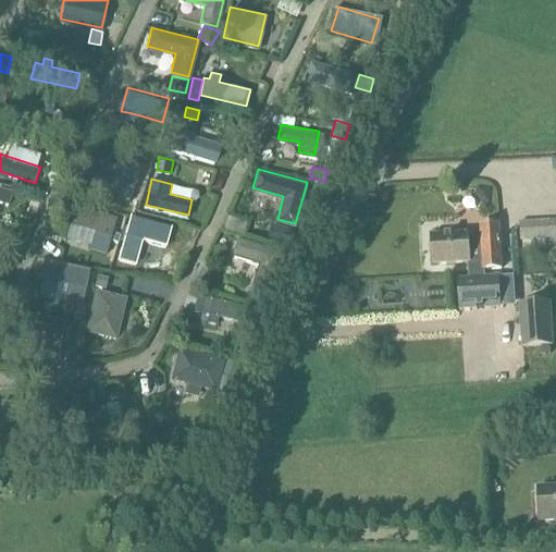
[(0,184),(0,199),(9,203),(14,189),(0,184)]
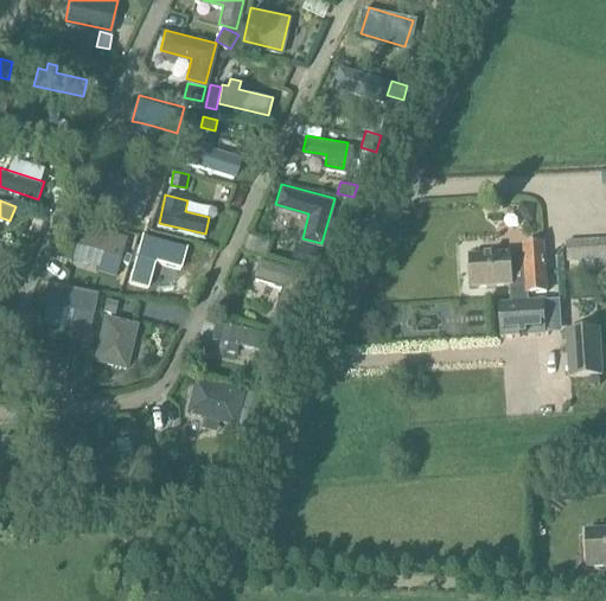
[(521,200),(520,210),(525,217),(535,217),(536,202),(521,200)]
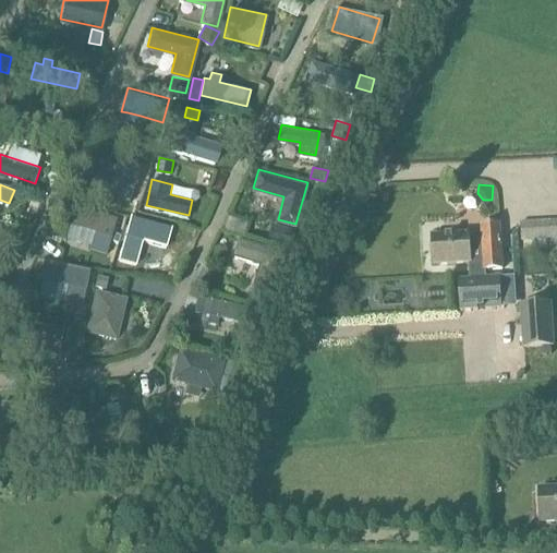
[(73,206),(69,223),(96,230),(92,248),(107,252),(111,233),(116,217),(73,206)]
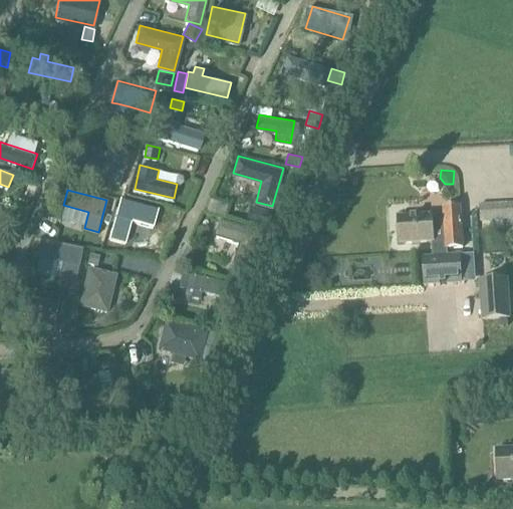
[(121,198),(111,236),(125,240),(132,219),(153,225),(158,208),(121,198)]
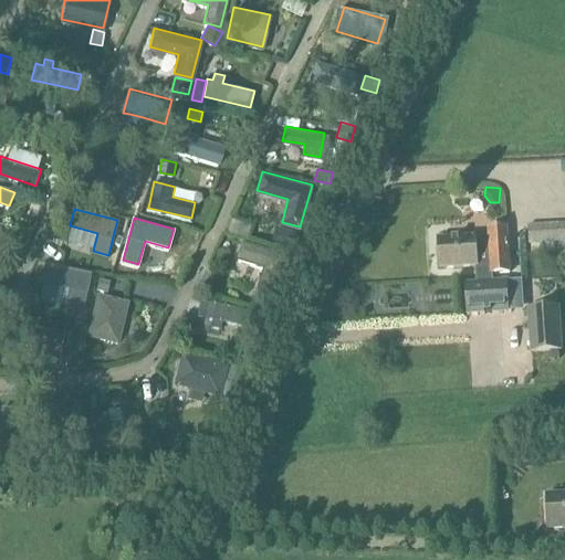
[(564,218),(529,220),(531,240),(564,238),(564,218)]
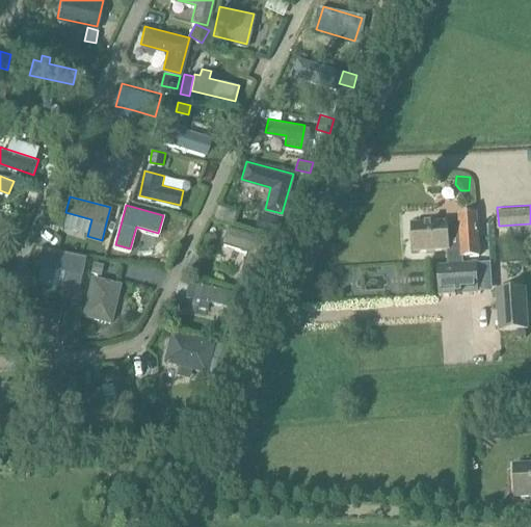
[(477,210),(460,211),(460,226),(462,244),(463,254),(480,253),(477,210)]
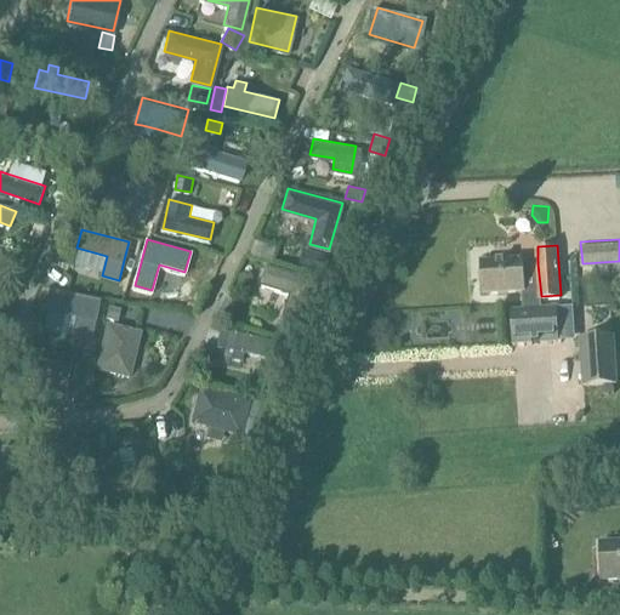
[(311,248),(306,267),(320,271),(326,252),(311,248)]
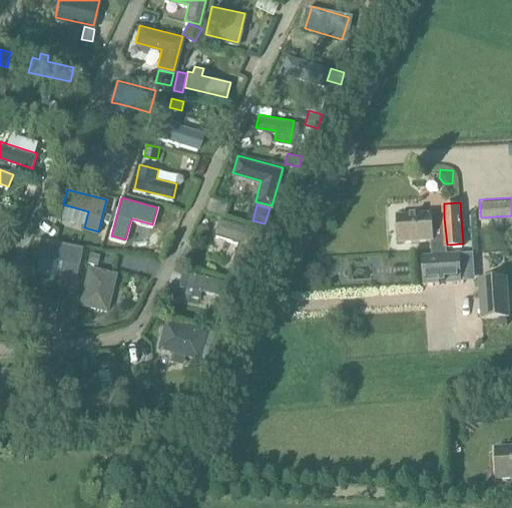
[(432,211),(398,213),(400,240),(433,238),(433,236),(446,235),(444,217),(432,217),(432,211)]
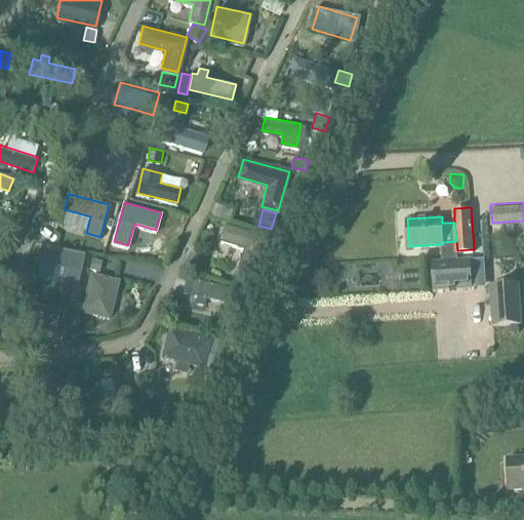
[(266,234),(225,222),(220,237),(245,244),(238,267),(254,272),(266,234)]
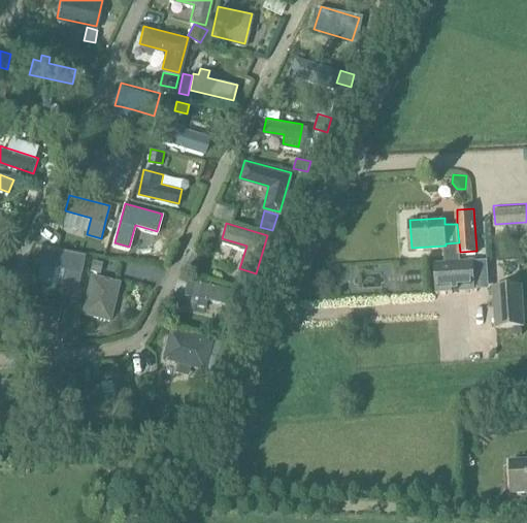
[(446,243),(446,246),(447,261),(435,262),(437,289),(474,287),(473,260),(460,260),(460,252),(459,242),(446,243)]
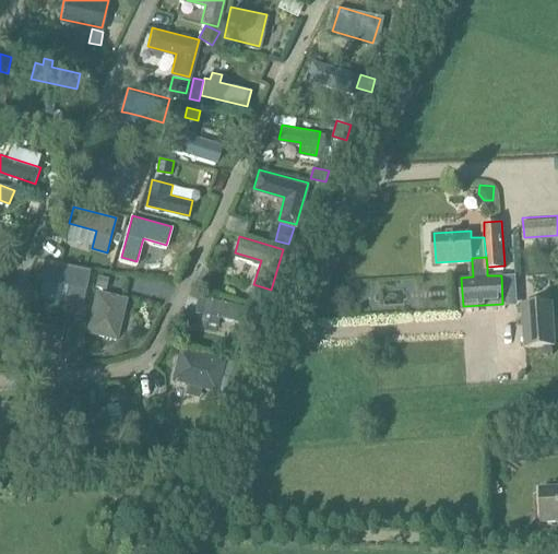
[(91,268),(45,259),(42,278),(70,283),(67,302),(83,305),(91,268)]
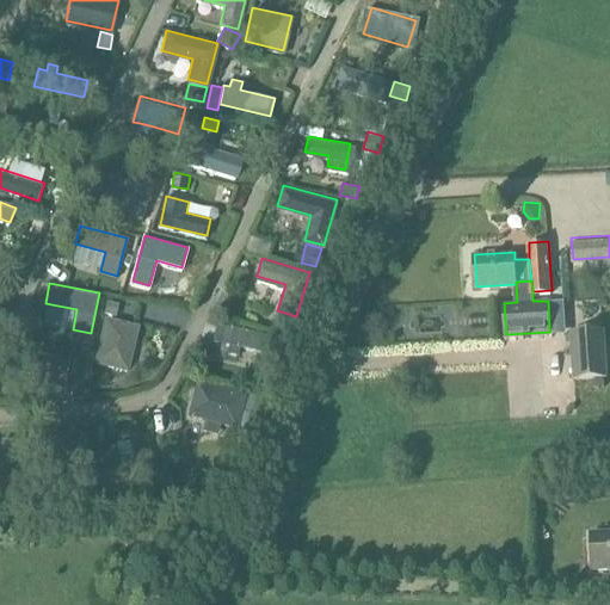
[(108,298),(105,312),(116,314),(119,302),(108,298)]
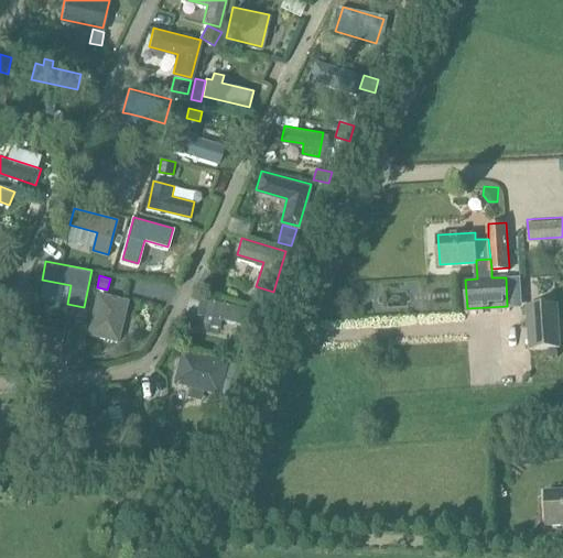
[(97,290),(87,331),(118,338),(128,297),(97,290)]
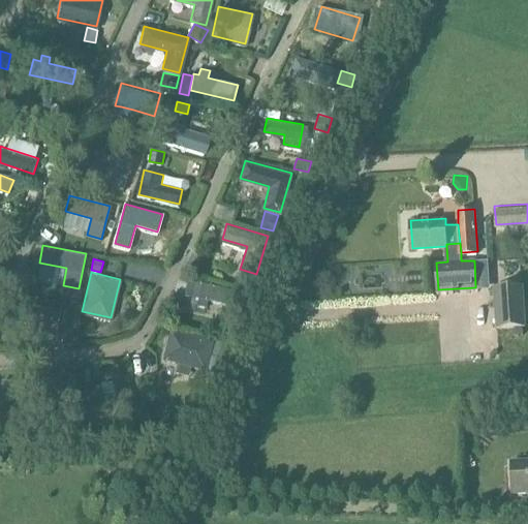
[(236,287),(188,278),(185,291),(199,294),(197,302),(206,304),(208,296),(234,301),(236,287)]
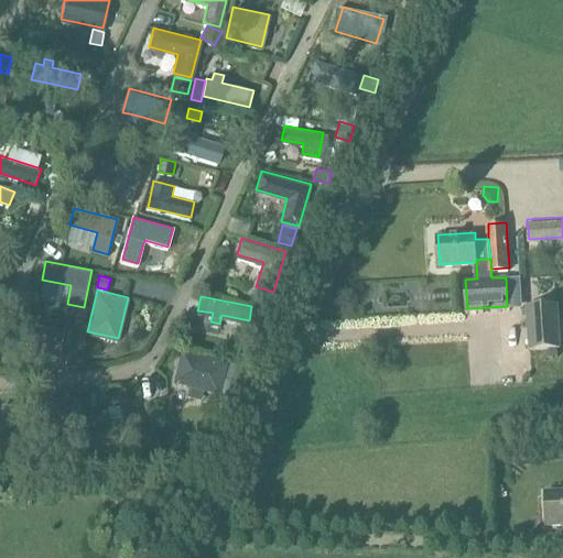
[(531,347),(561,345),(558,303),(528,304),(531,347)]
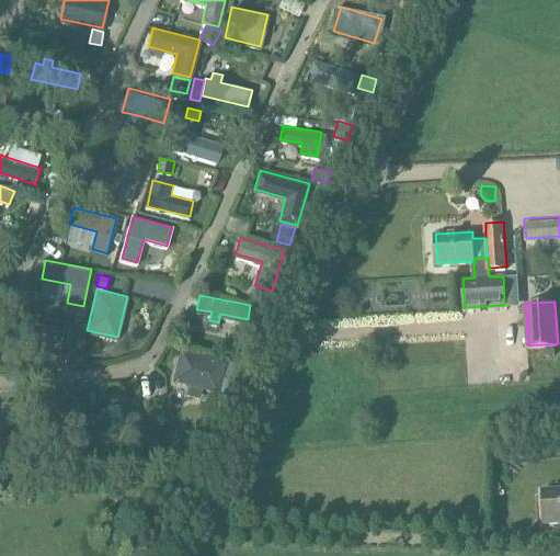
[(67,325),(64,338),(76,340),(78,327),(67,325)]
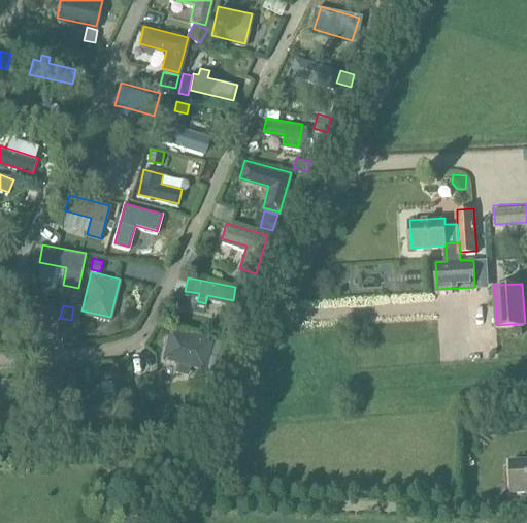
[(215,319),(209,329),(221,335),(227,325),(229,320),(218,314),(215,319)]
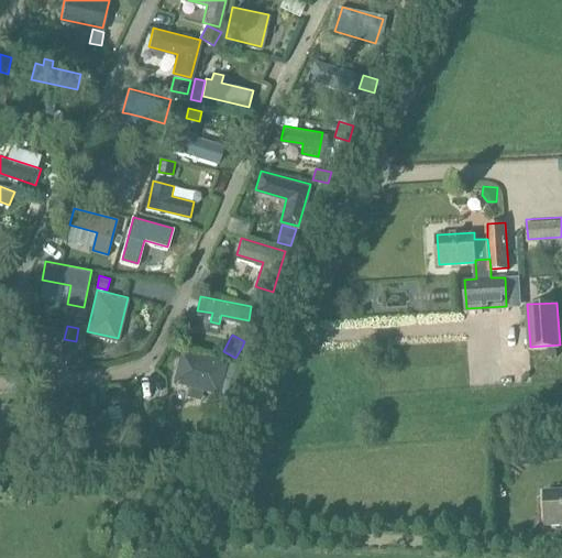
[(183,349),(175,379),(218,391),(226,361),(183,349)]
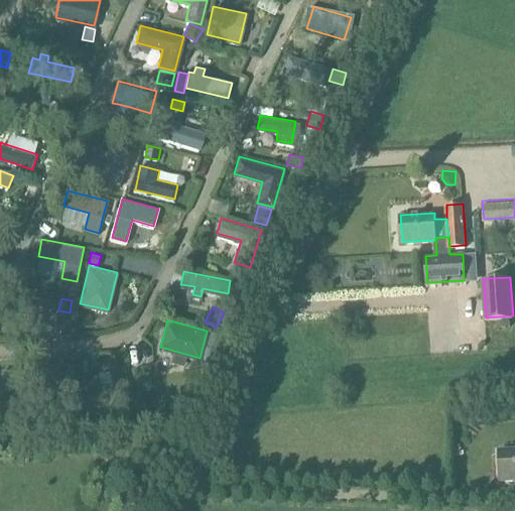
[(209,331),(205,346),(201,360),(214,363),(217,349),(221,334),(209,331)]
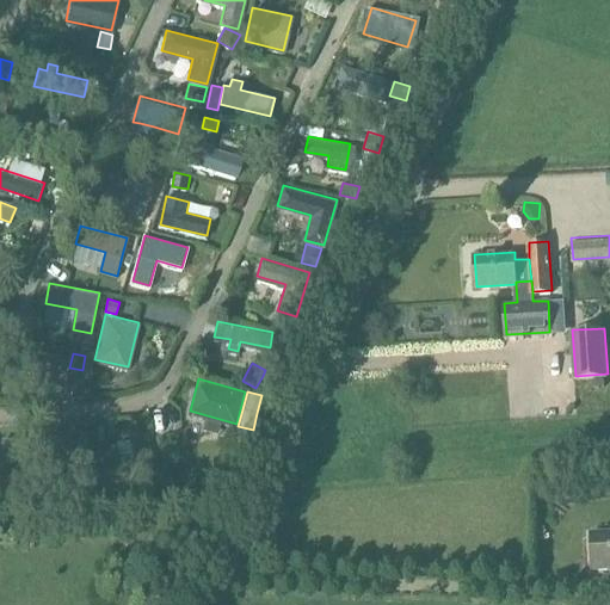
[(134,467),(114,470),(116,487),(155,481),(147,432),(128,436),(134,467)]
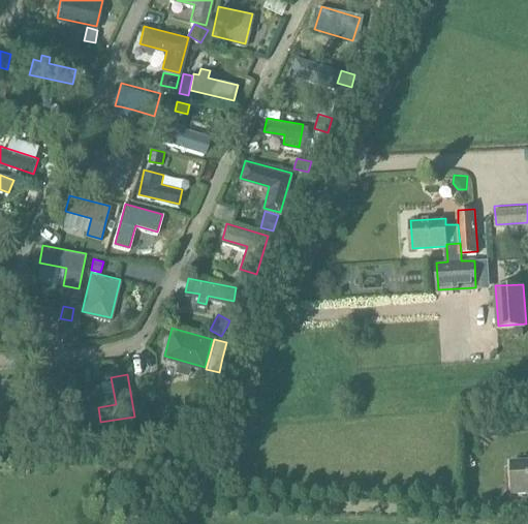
[(147,409),(137,410),(140,425),(149,424),(147,409)]
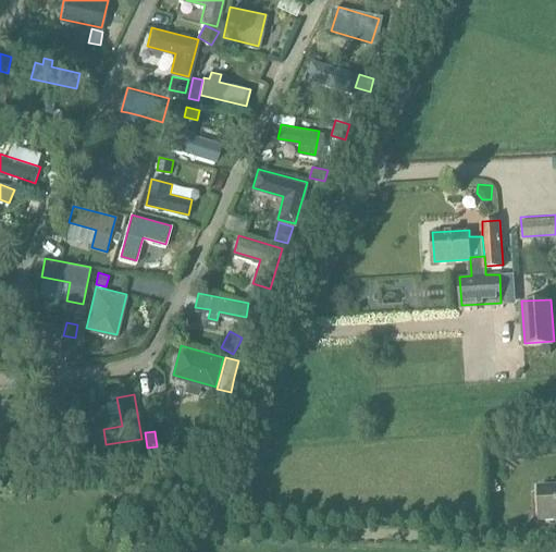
[(541,517),(555,516),(555,482),(539,483),(541,517)]
